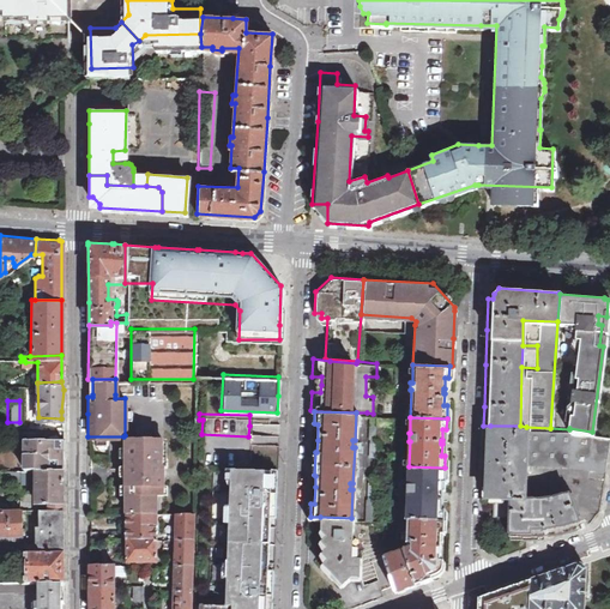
[(525,460),(526,427),(520,426),(490,426),(490,444),(489,454),(488,454),(488,457),(482,456),(481,495),(491,495),(508,496),(524,496),(524,495),(525,460)]
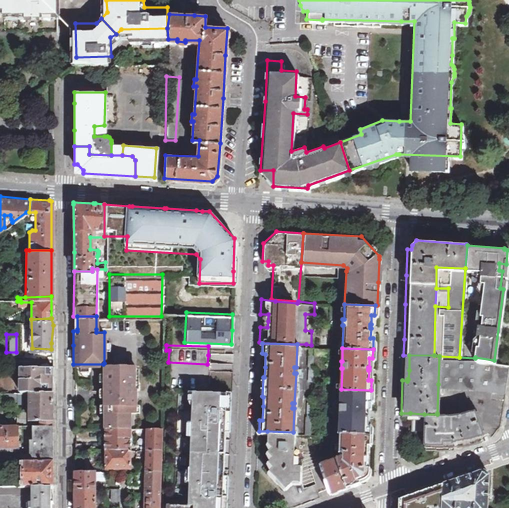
[(438,384),(473,386),(475,358),(459,357),(439,356),(438,384)]
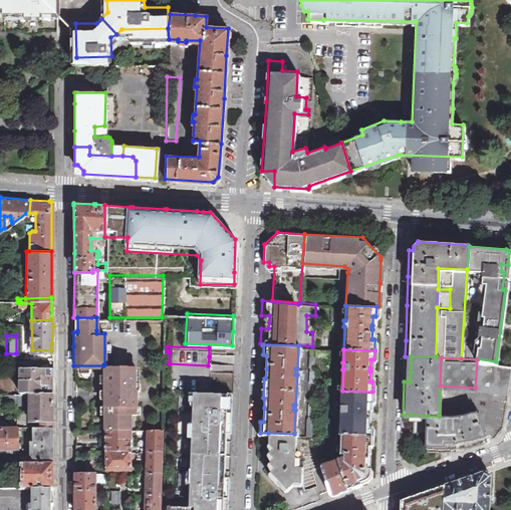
[(475,388),(505,392),(510,364),(496,361),(477,358),(477,359),(475,388)]
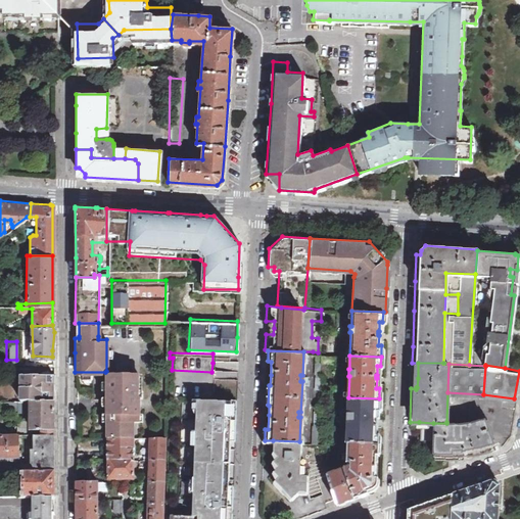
[(211,376),(211,372),(172,370),(171,393),(210,395),(211,376)]
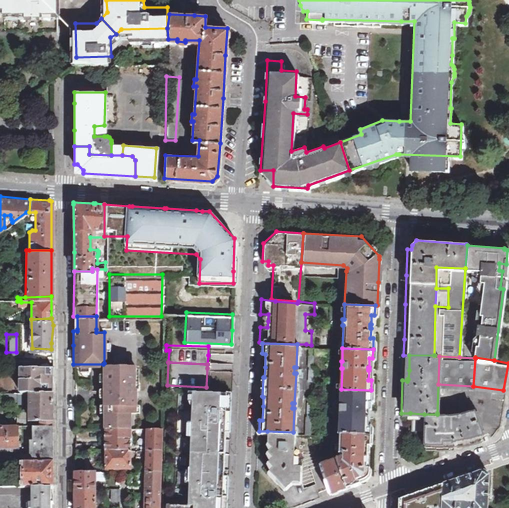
[(134,363),(104,363),(103,364),(103,399),(103,426),(128,425),(128,409),(134,409),(134,402),(135,402),(135,386),(134,385),(134,363)]
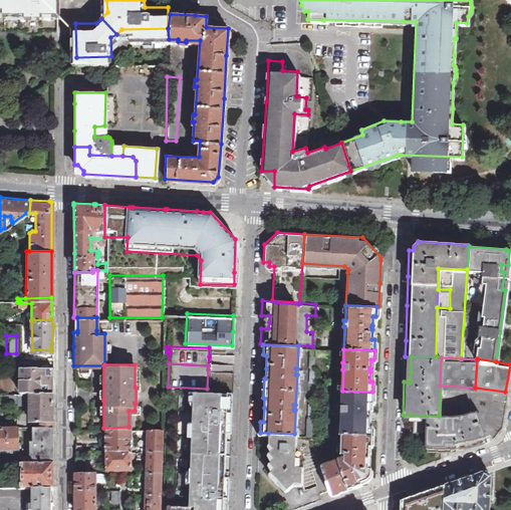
[(29,391),(51,392),(51,365),(18,365),(19,391),(29,391)]
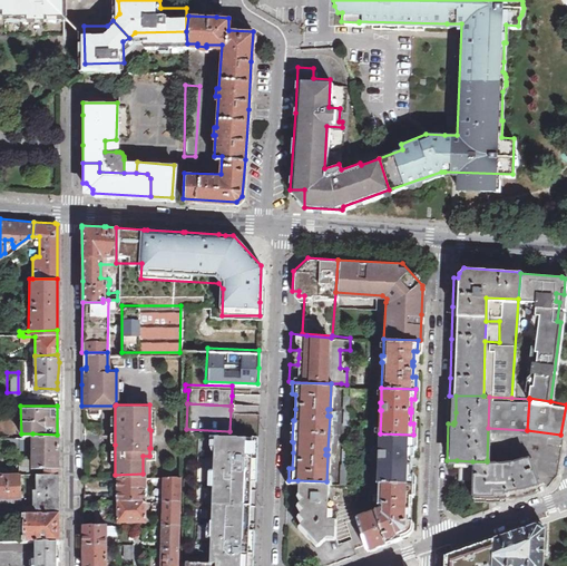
[(44,470),(57,470),(57,435),(32,433),(32,465),(44,465),(44,470)]
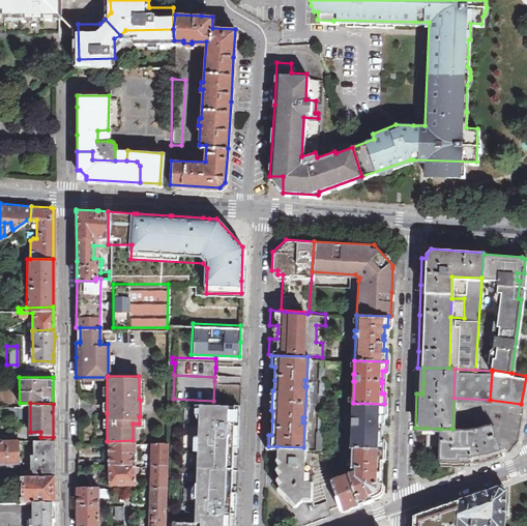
[(238,404),(198,403),(194,521),(199,521),(198,525),(233,525),(234,513),(229,513),(229,506),(230,499),(234,500),(237,434),(232,434),(232,429),(232,421),(237,421),(238,404)]
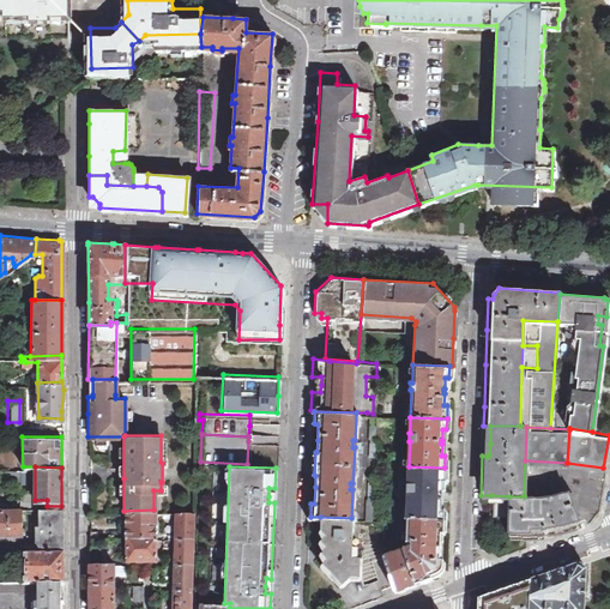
[(408,490),(406,517),(442,519),(442,506),(440,506),(440,494),(439,495),(439,493),(439,490),(440,490),(441,478),(444,478),(445,468),(409,466),(409,483),(406,483),(406,492),(408,490)]
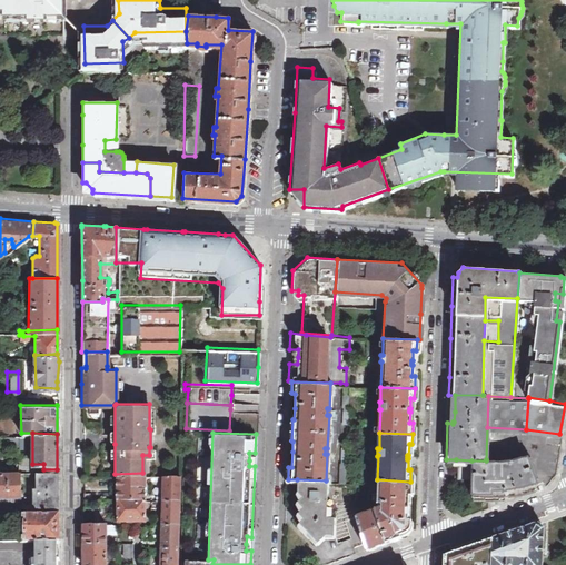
[(486,476),(472,476),(470,494),(476,494),(489,495),(494,495),(505,494),(513,493),(525,491),(537,487),(526,455),(508,459),(502,459),(486,459),(486,461),(487,461),(486,476)]
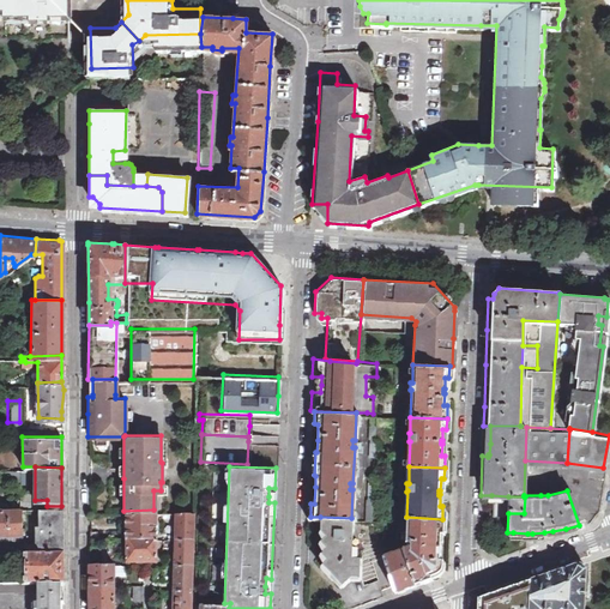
[(508,496),(491,495),(491,512),(508,513),(508,496)]
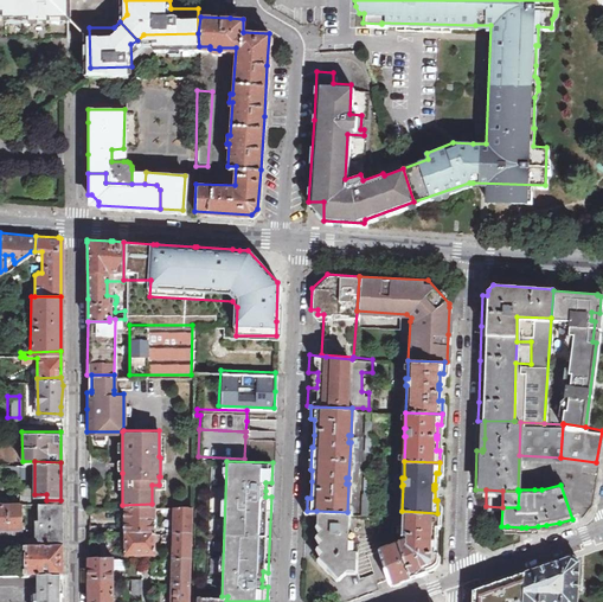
[(518,491),(502,491),(502,507),(518,507),(519,491),(518,491)]
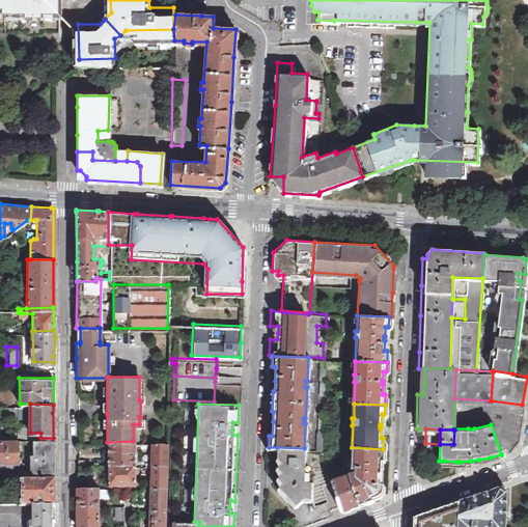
[(29,474),(53,474),(53,438),(40,438),(32,438),(32,452),(29,452),(29,474)]
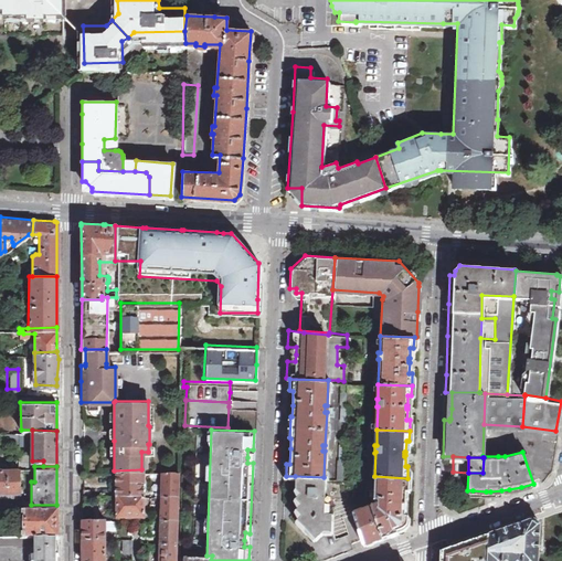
[(0,489),(18,490),(18,468),(0,468),(0,489)]
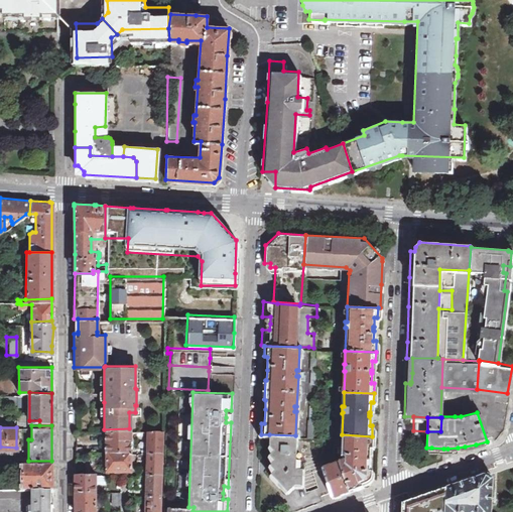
[(104,450),(129,450),(129,428),(104,429),(104,450)]
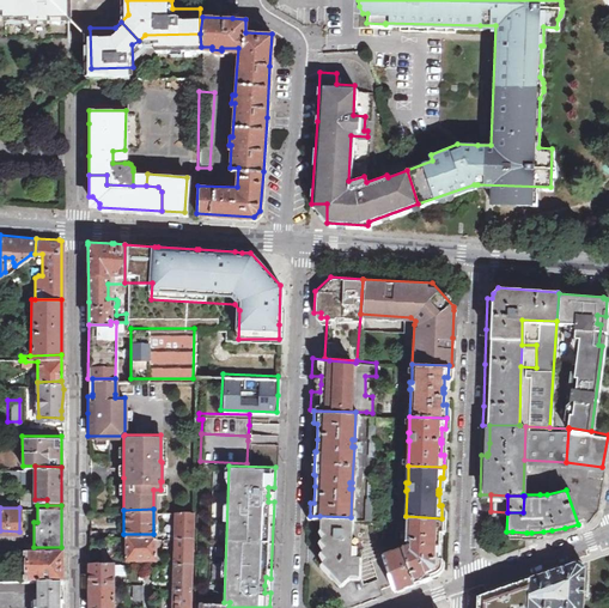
[(171,536),(190,536),(190,509),(172,509),(171,536)]
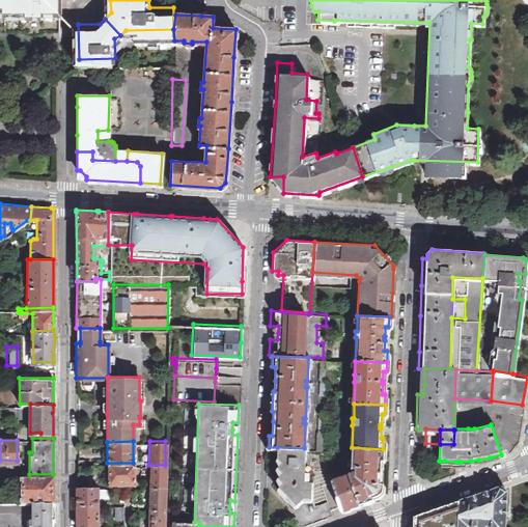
[(326,448),(321,448),(314,448),(304,448),(277,447),(276,456),(281,462),(277,466),(282,472),(277,476),(282,482),(278,486),(295,504),(303,497),(310,497),(311,480),(311,472),(308,471),(308,465),(311,465),(326,465),(326,448)]
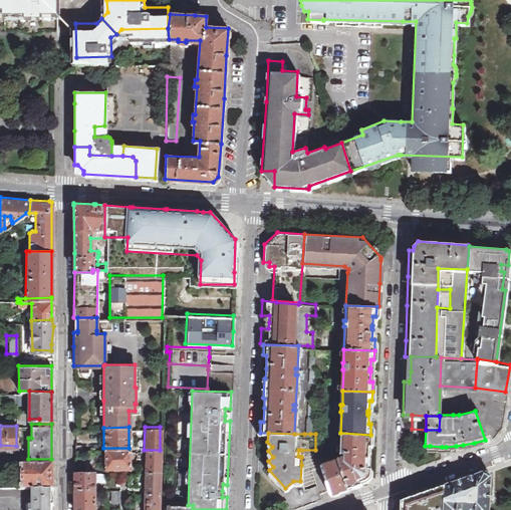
[(360,482),(359,480),(362,479),(366,477),(365,476),(367,474),(368,474),(369,467),(366,467),(367,444),(369,444),(370,435),(340,433),(339,452),(344,452),(344,455),(319,464),(329,493),(360,482)]
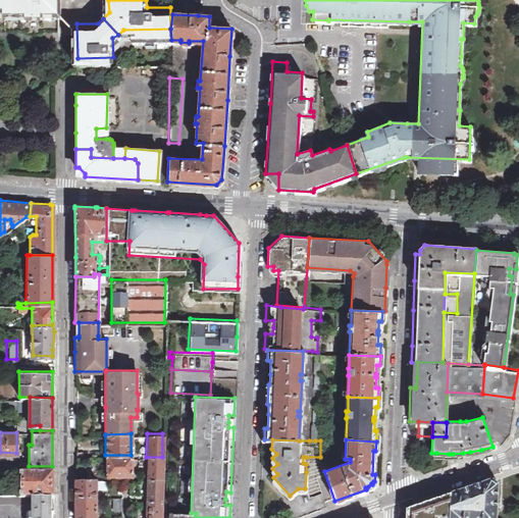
[(83,473),(83,455),(81,455),(74,455),(74,473),(83,473)]
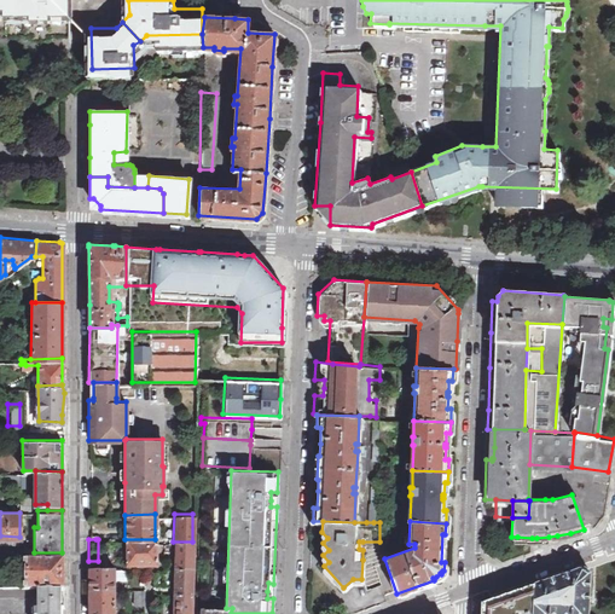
[(125,563),(155,563),(155,539),(125,539),(125,563)]
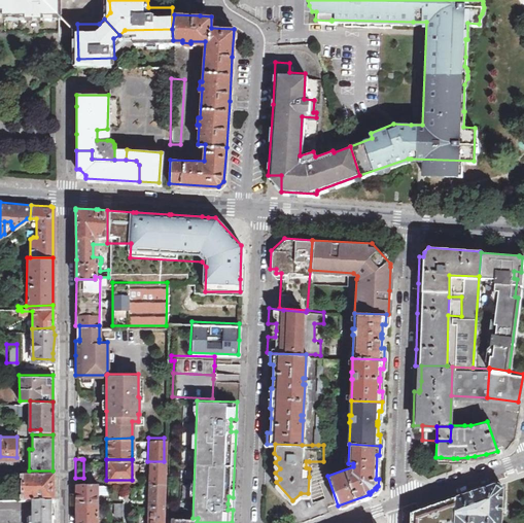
[(147,482),(163,483),(164,461),(147,461),(147,482)]
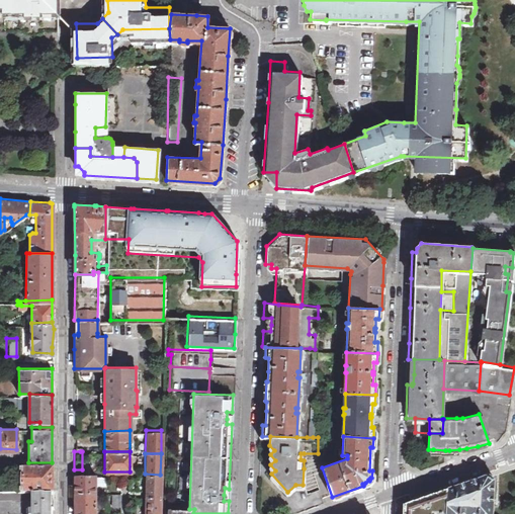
[(30,488),(52,488),(52,462),(28,462),(18,462),(18,466),(21,466),(21,482),(18,482),(18,488),(30,488)]
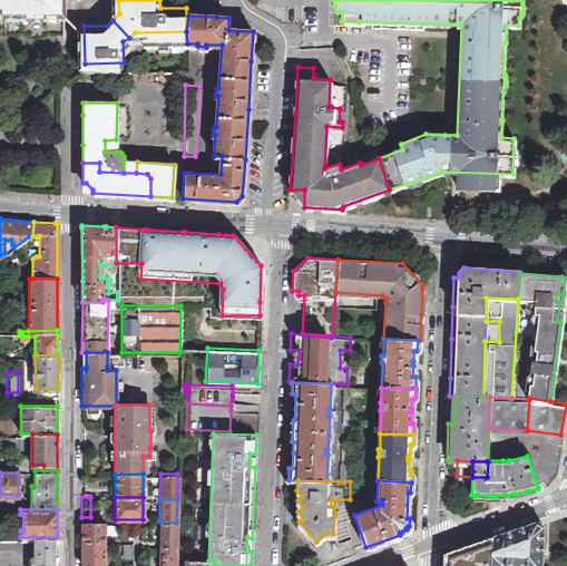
[(540,565),(543,525),(537,520),(506,532),(487,538),(487,565),(540,565)]
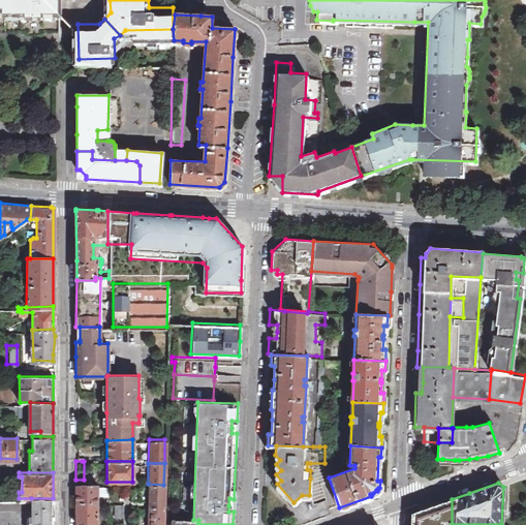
[(96,501),(96,484),(76,484),(76,501),(96,501)]
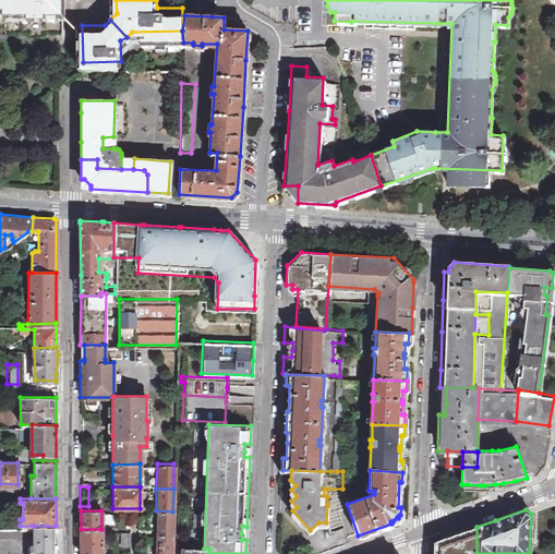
[(155,534),(172,534),(172,512),(156,510),(155,534)]
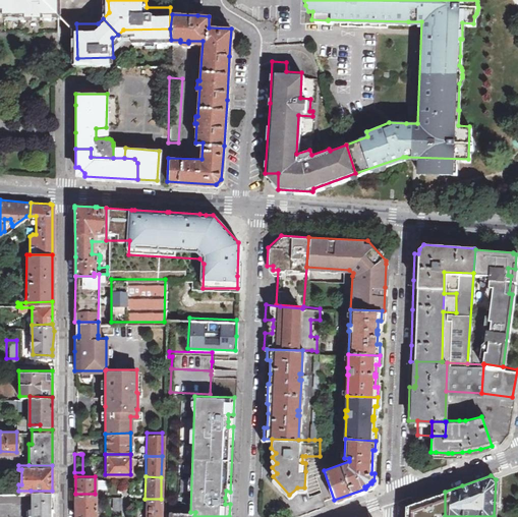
[(50,516),(50,501),(52,501),(52,495),(52,491),(31,491),(31,495),(31,513),(27,513),(27,516),(50,516)]
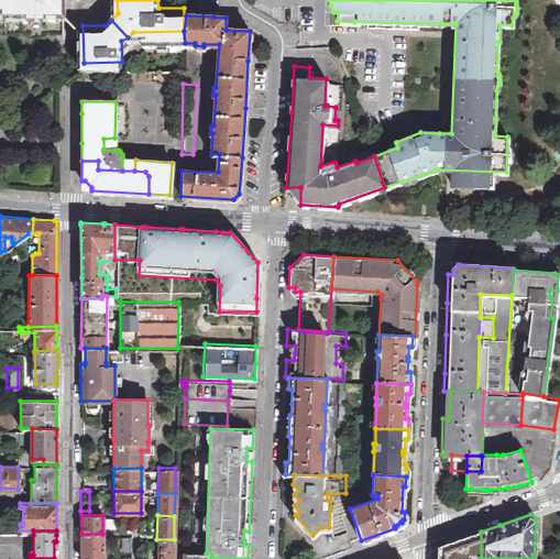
[(436,558),(481,558),(481,532),(461,537),(438,546),(436,558)]
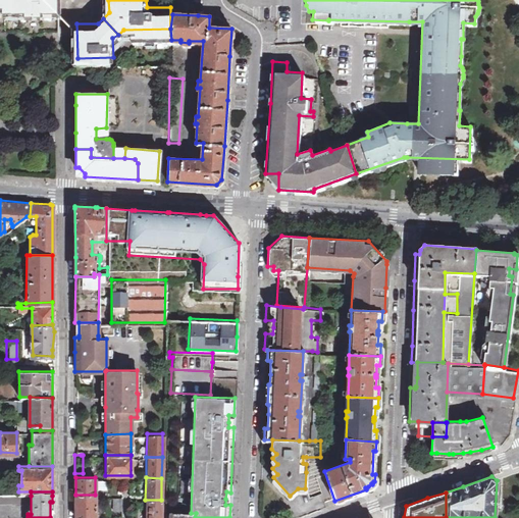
[(95,517),(95,495),(75,495),(75,517),(95,517)]
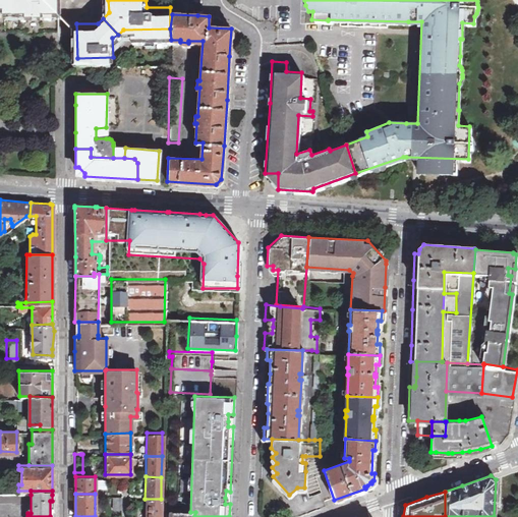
[(111,506),(119,506),(120,495),(111,495),(111,506)]
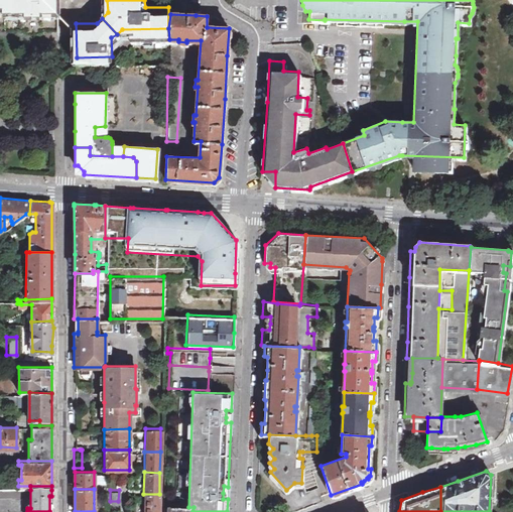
[(143,511),(158,511),(159,494),(143,494),(143,511)]
